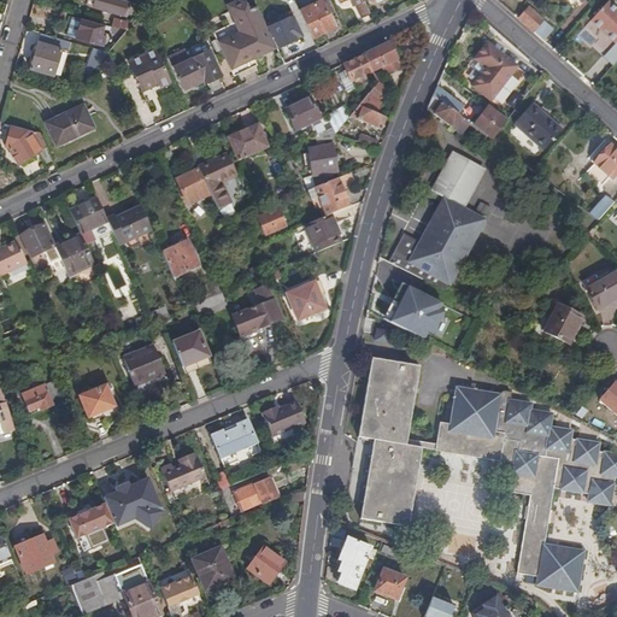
[(127,1),(123,0),(95,0),(94,7),(123,16),(127,1)]
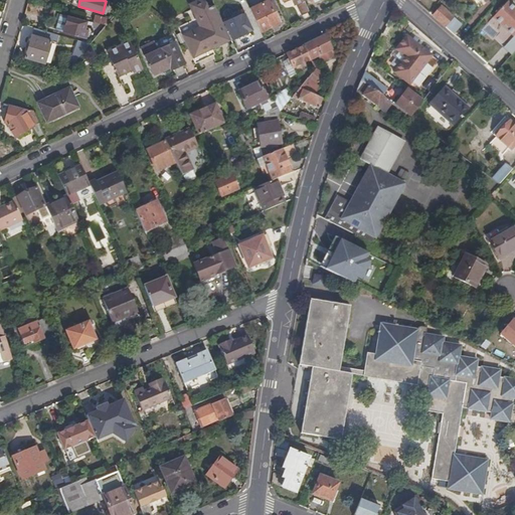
[(182,34),(193,57),(212,48),(224,42),(223,40),(230,37),(223,22),(214,4),(209,7),(205,0),(195,0),(189,3),(196,18),(200,26),(182,34)]
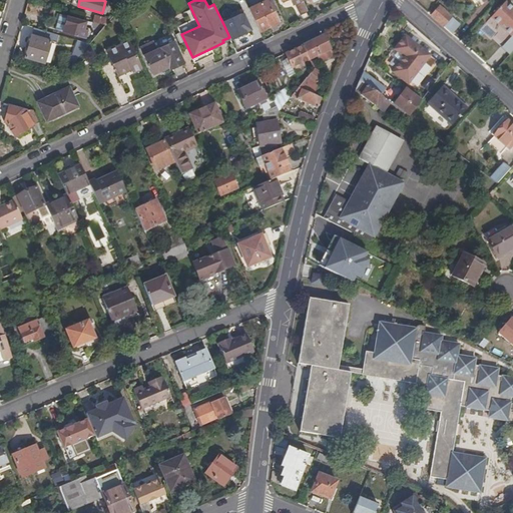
[(272,0),(266,0),(249,8),(261,31),(279,23),(274,12),(277,10),(272,0)]
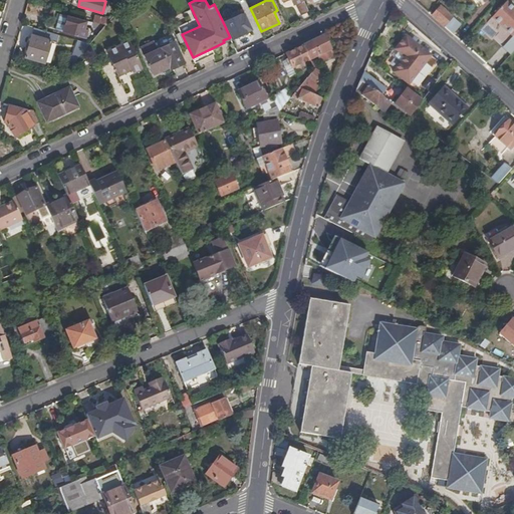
[(310,11),(304,0),(303,0),(296,3),(302,15),(310,11)]
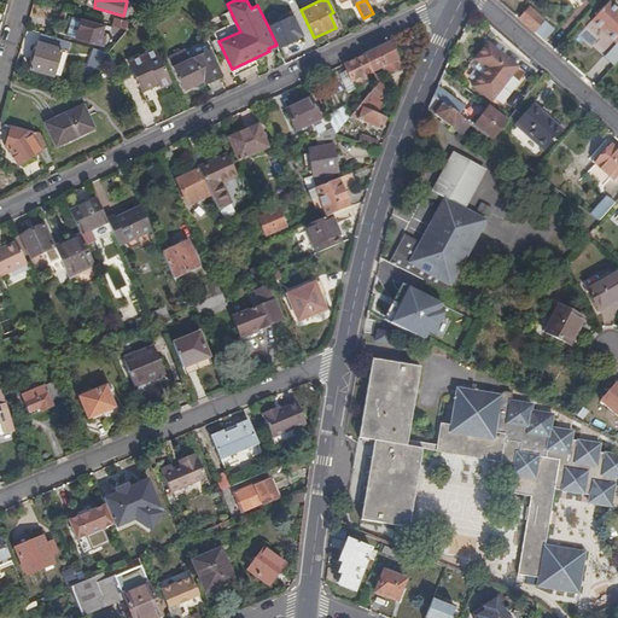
[(592,22),(604,34),(606,31),(610,34),(607,36),(617,45),(617,42),(617,11),(608,3),(592,22)]
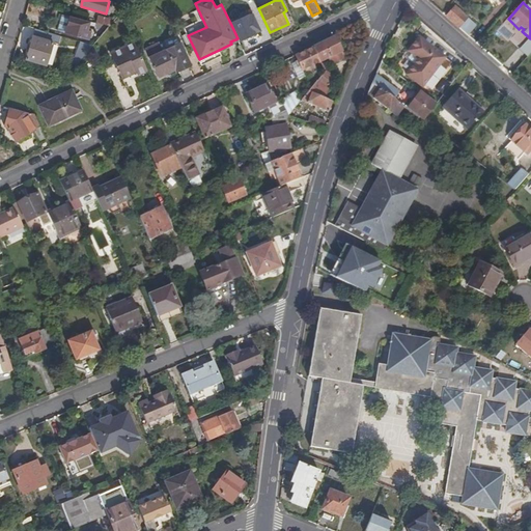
[(455,8),(446,18),(468,36),(476,25),(468,18),(467,18),(455,8)]
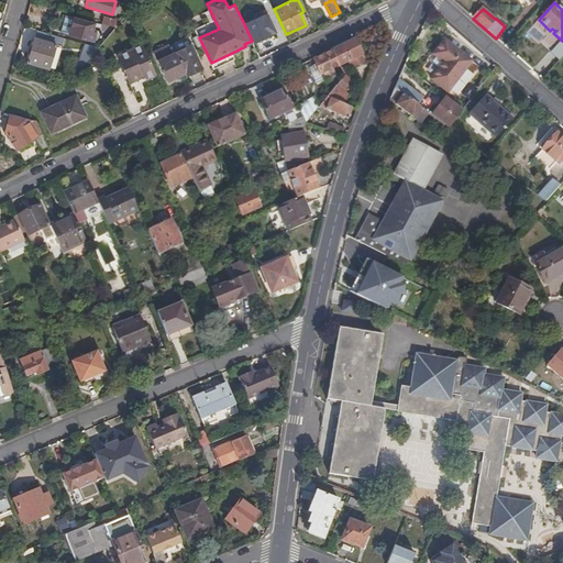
[(269,25),(265,15),(263,10),(255,13),(257,18),(246,23),(246,24),(255,42),(276,32),(273,24),(269,25)]
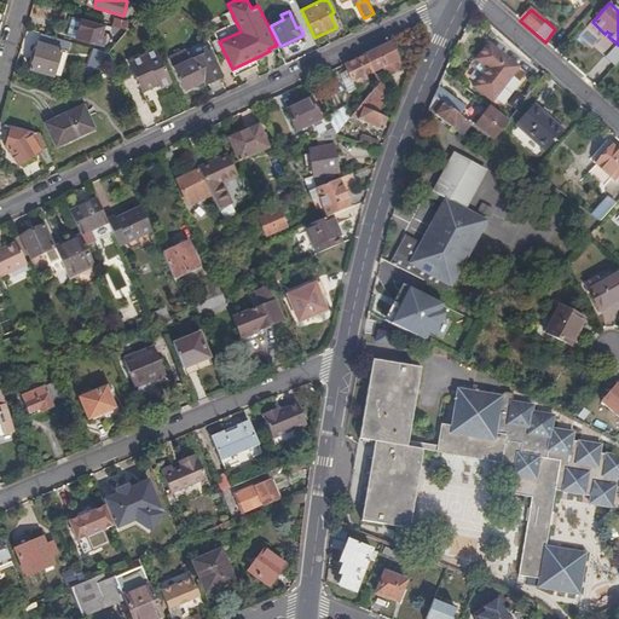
[(104,25),(81,19),(76,38),(103,46),(105,36),(102,35),(104,28),(104,25)]
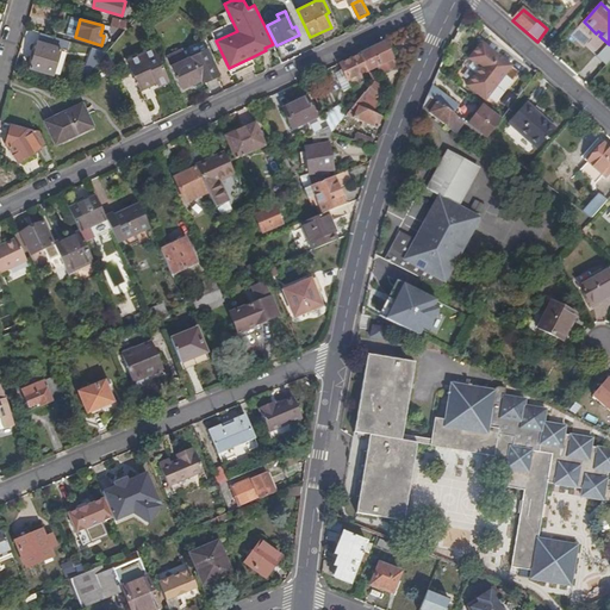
[(232,22),(212,31),(213,33),(216,41),(237,31),(232,22)]
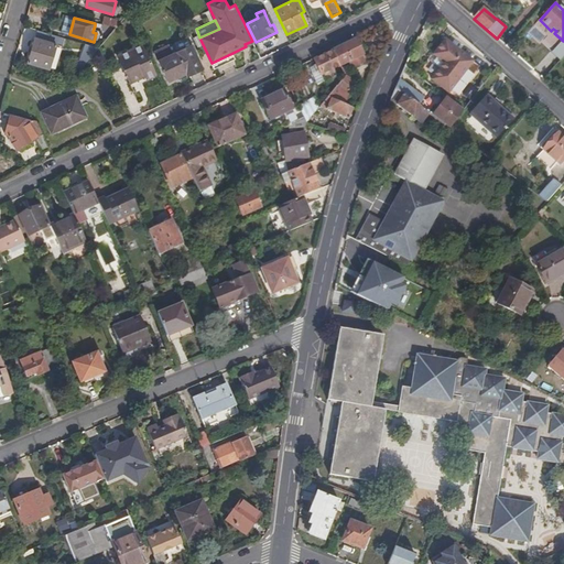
[(247,24),(245,24),(252,41),(253,43),(256,42),(247,24)]
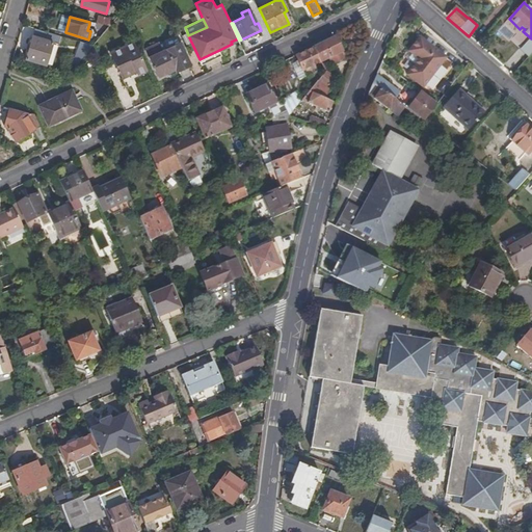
[(56,34),(35,28),(26,58),(46,64),(53,42),(59,44),(61,36),(56,34)]
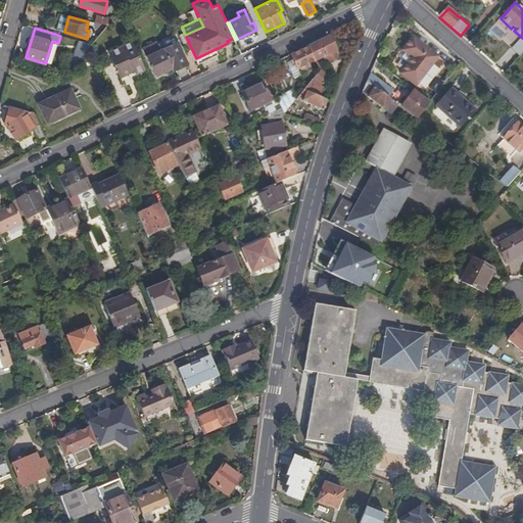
[(512,46),(517,38),(507,32),(502,40),(512,46)]
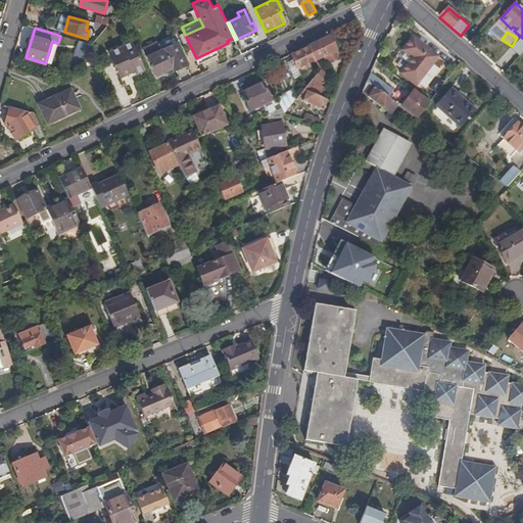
[(400,73),(417,86),(439,56),(413,36),(402,50),(412,58),(400,73)]
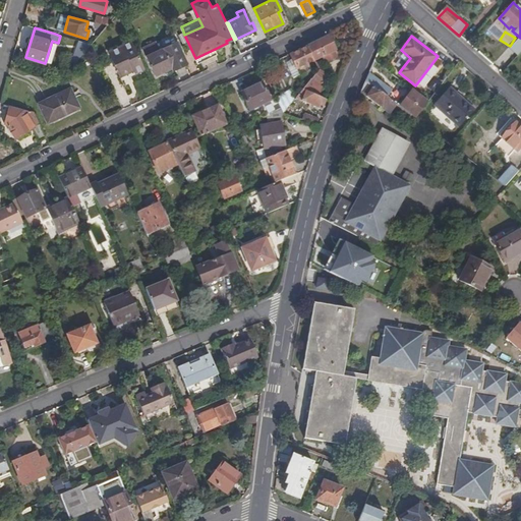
[(308,46),(315,59),(324,56),(327,61),(338,56),(334,48),(336,47),(336,44),(334,39),(331,38),(329,39),(328,37),(308,46)]
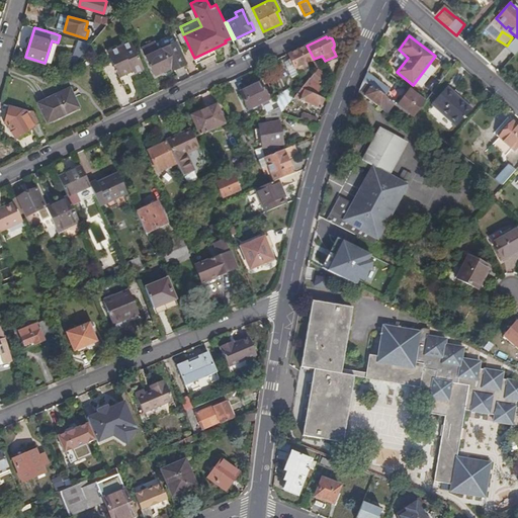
[(72,62),(76,62),(91,44),(79,40),(72,62)]
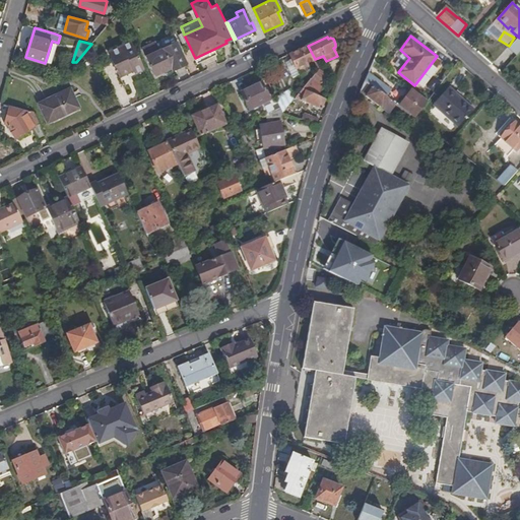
[(132,41),(108,52),(120,79),(144,68),(132,41)]
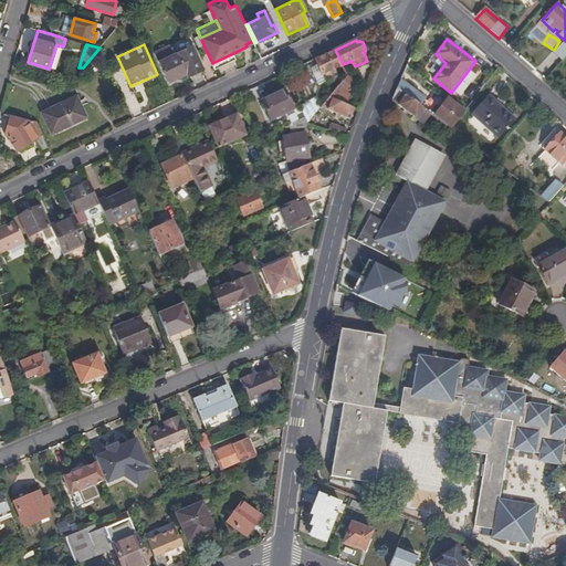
[(184,49),(195,72),(203,69),(192,45),(184,49)]
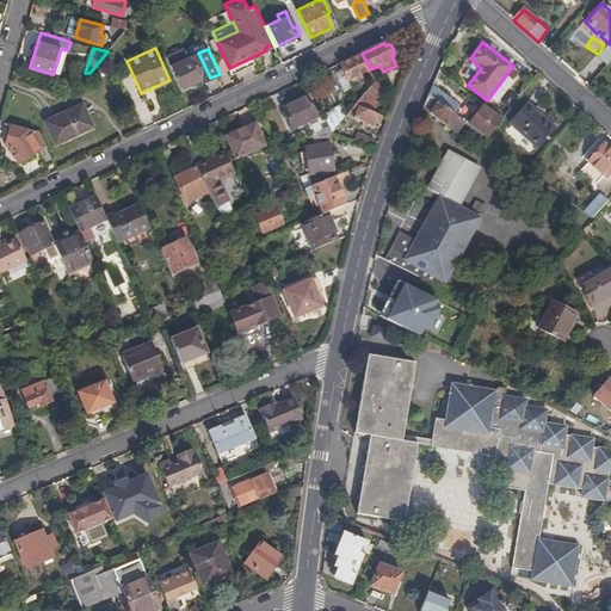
[(210,78),(198,53),(192,56),(186,59),(181,50),(167,57),(181,88),(202,79),(203,81),(210,78)]
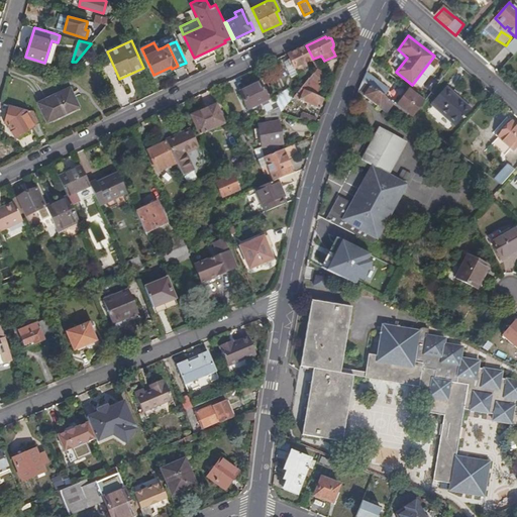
[(313,59),(306,45),(289,55),(291,58),(297,72),(309,67),(307,62),(313,59)]
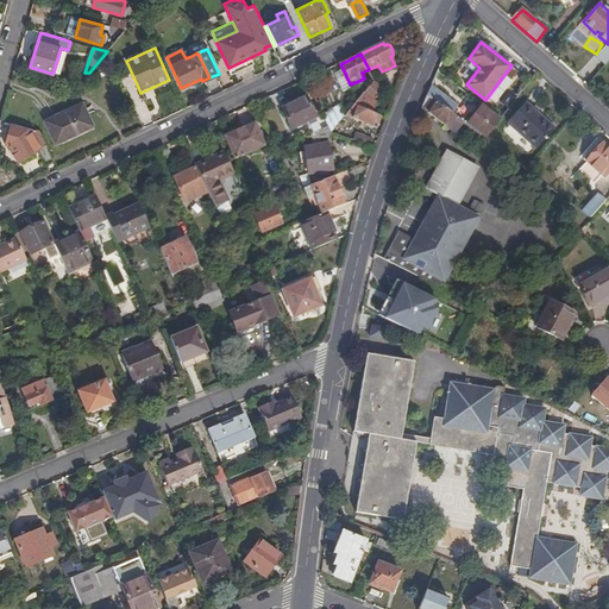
[(251,57),(228,68),(232,74),(253,63),(251,57)]
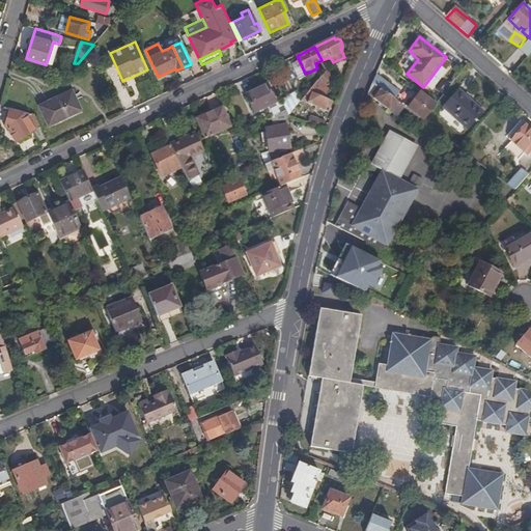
[(414,64),(418,59),(409,51),(403,56),(414,64)]
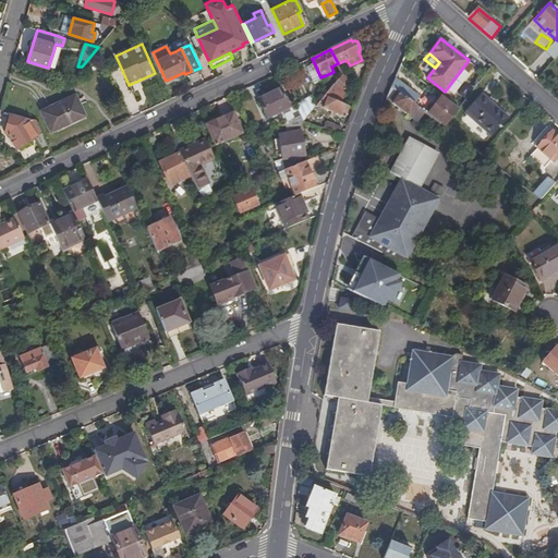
[(320,77),(314,62),(311,64),(313,70),(310,72),(314,82),(320,77)]
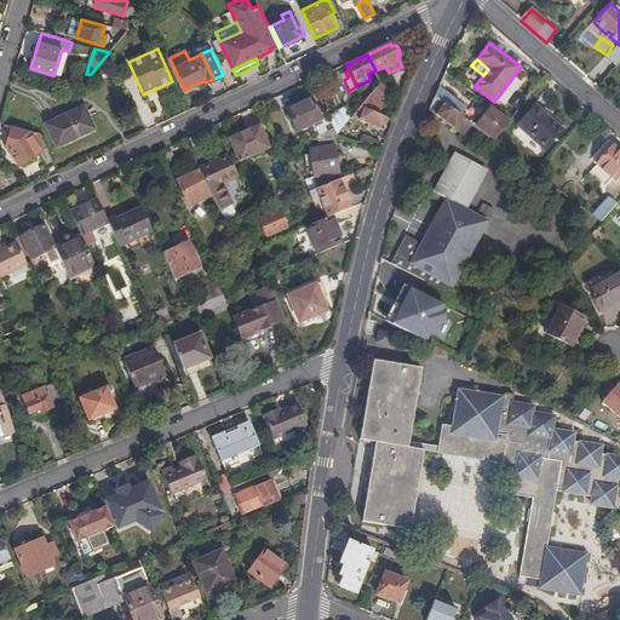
[(361,107),(379,115),(392,92),(379,84),(361,107)]
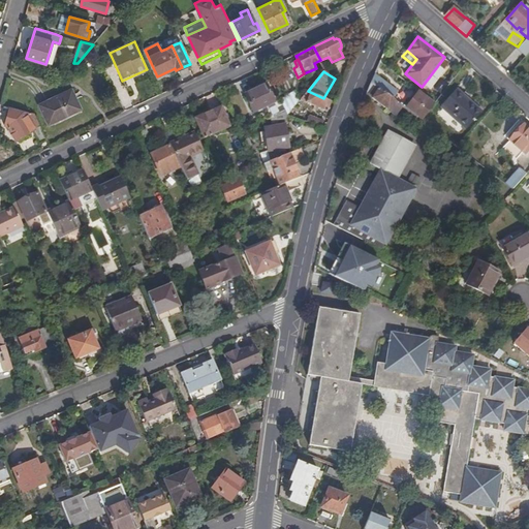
[(399,92),(375,73),(372,81),(395,98),(399,92)]
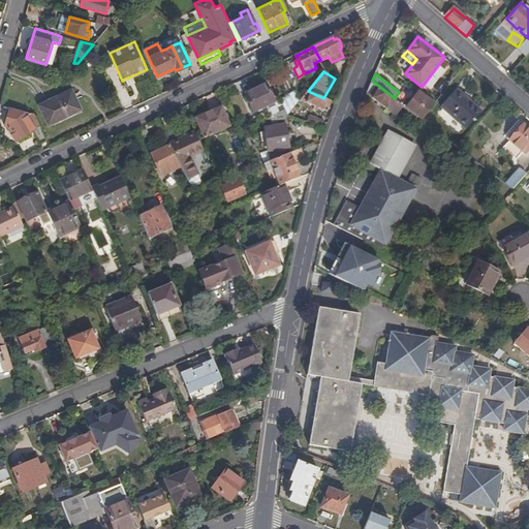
[(372,97),(387,109),(389,107),(397,114),(403,104),(395,98),(372,81),(367,93),(372,97)]
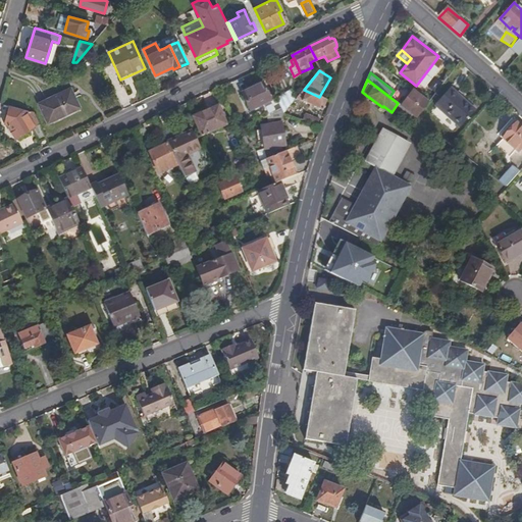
[(263,82),(242,92),(250,109),(271,99),(263,82)]
